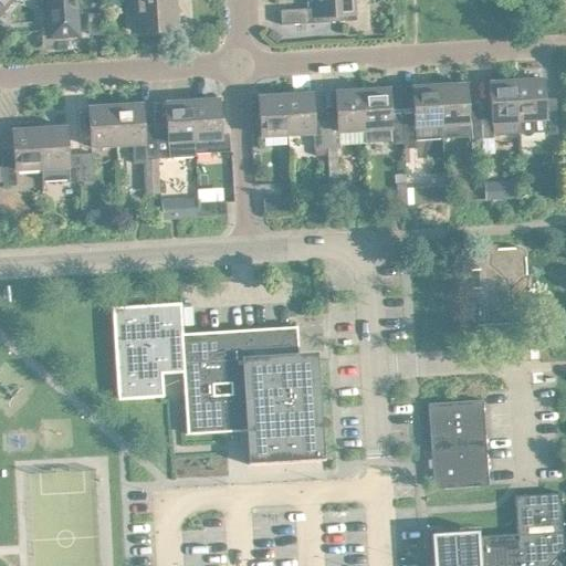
[(48,0),(51,32),(80,30),(77,0),(0,0),(0,9),(8,0),(48,0)]
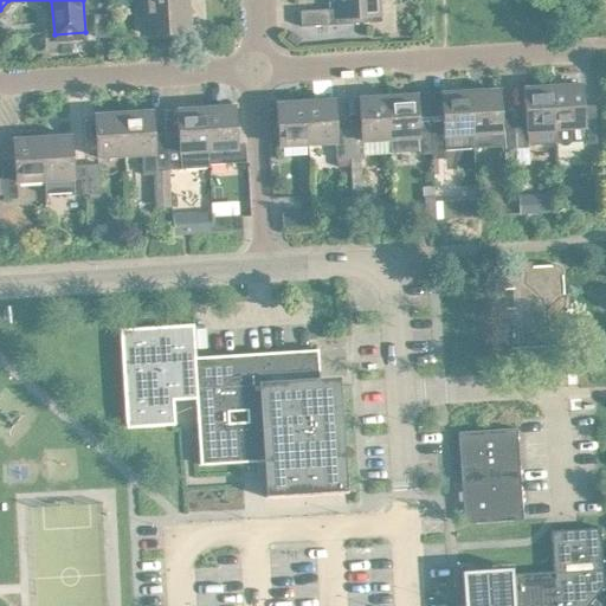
[(153,8),(154,23),(154,30),(191,27),(189,0),(140,0),(141,10),(153,8)]
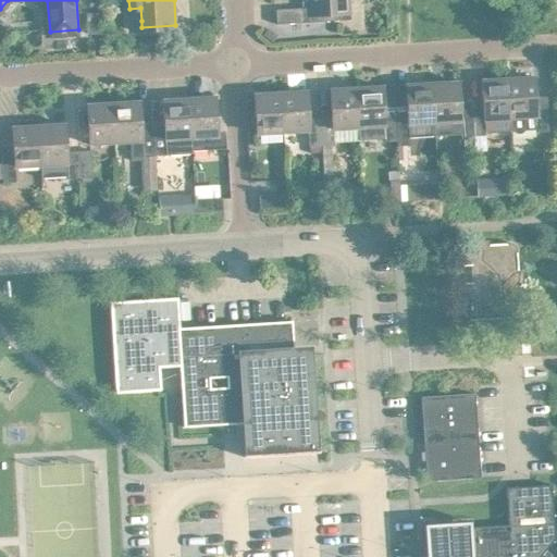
[(350,0),(308,0),(308,4),(277,7),(279,21),(353,16),(350,0)]
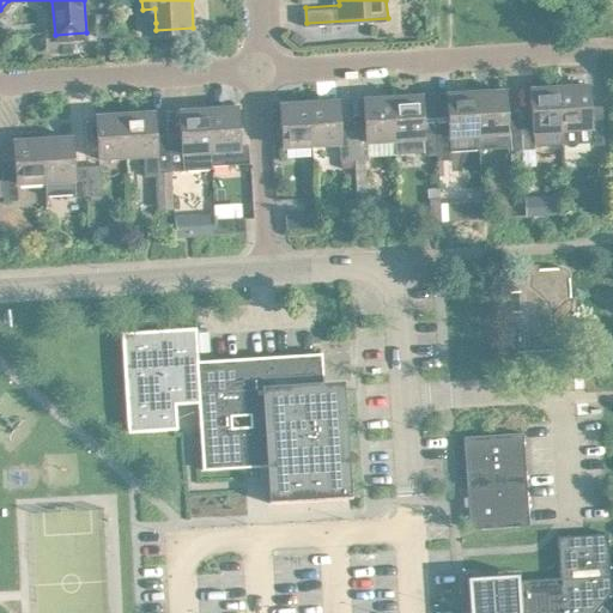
[(589,82),(560,83),(563,126),(592,125),(593,141),(606,140),(604,110),(592,111),(589,82)]
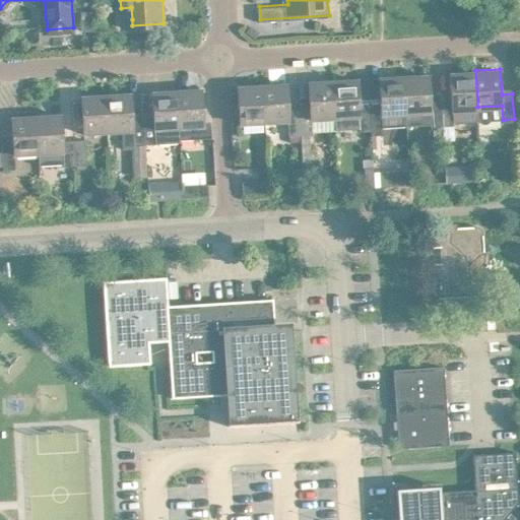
[(453,98),(442,99),(443,124),(455,123),(454,109),(477,107),(475,70),(451,72),(453,98)]
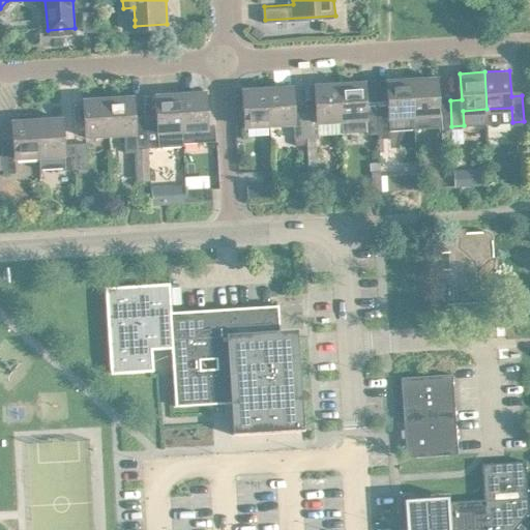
[(438,75),(413,77),(415,113),(439,112),(440,126),(451,126),(450,100),(439,100),(438,75)]
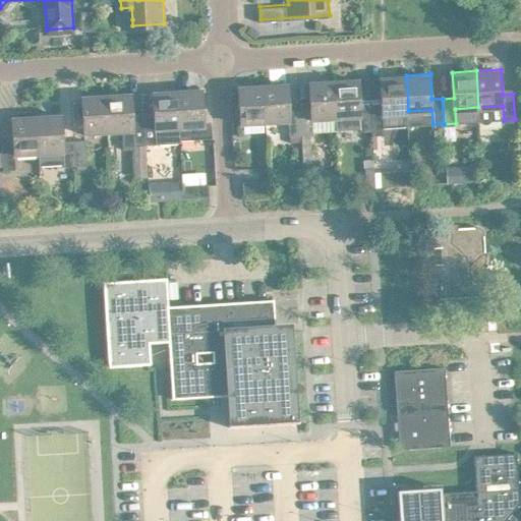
[(373,128),(373,133),(385,132),(384,113),(408,111),(406,75),(382,76),(383,102),(371,103),(373,128)]
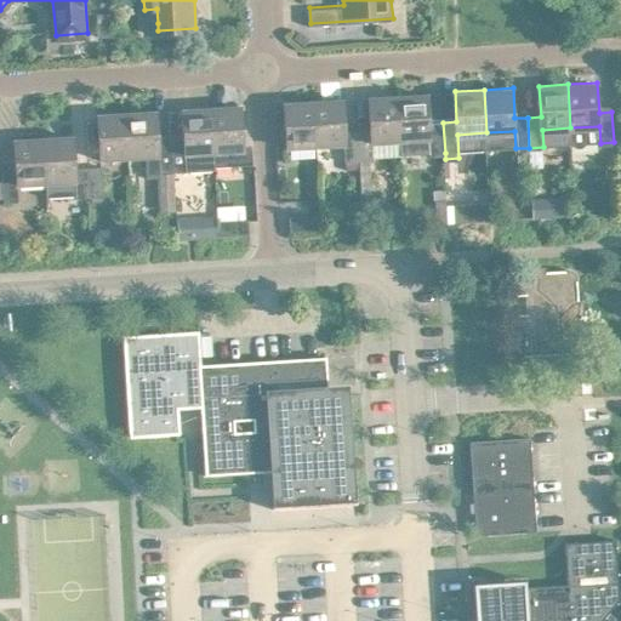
[(431,153),(445,153),(443,123),(429,123),(428,92),(399,95),(402,138),(431,136),(431,153)]
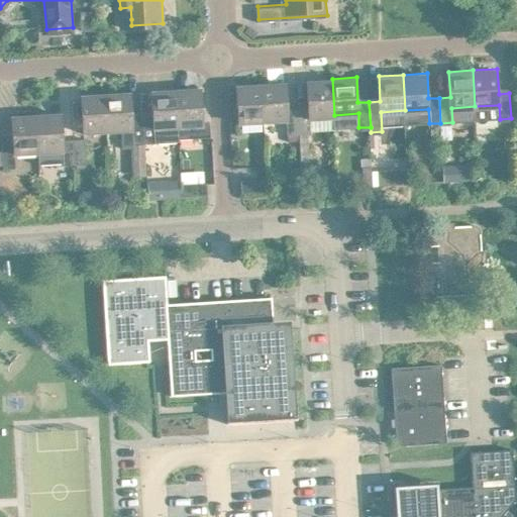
[(310,116),(334,115),(332,79),(308,80),(309,105),(298,106),(300,131),(311,130),(310,116)]
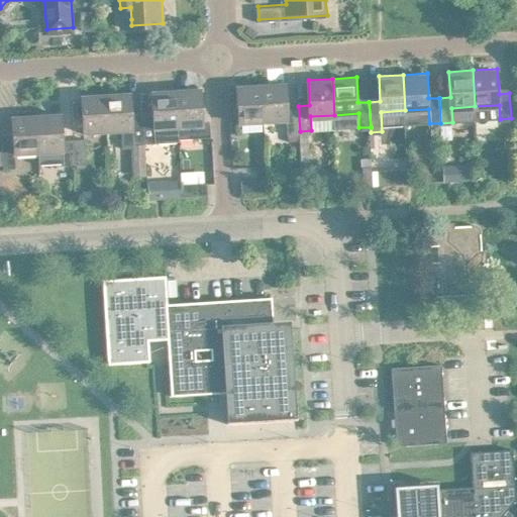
[(289,131),(300,131),(298,106),(288,107),(286,82),(262,83),(264,119),(288,117),(289,131)]
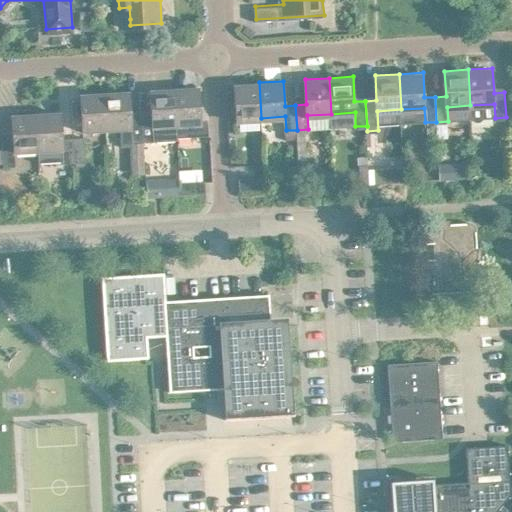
[(237,119),(261,118),(259,82),(235,83),(237,119)]
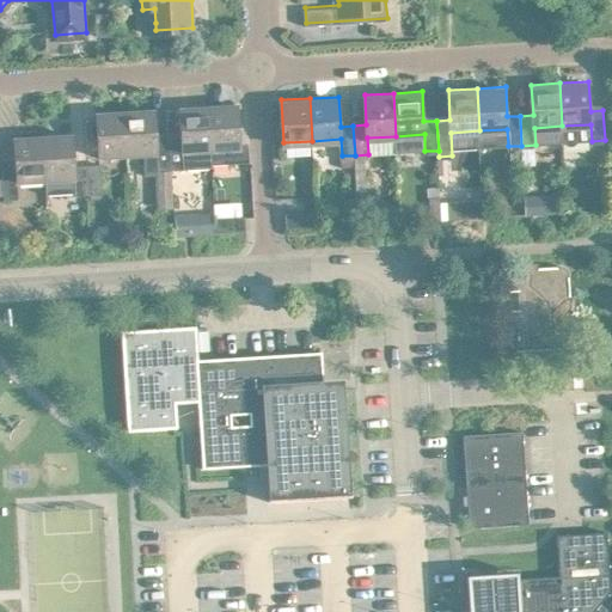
[(238,103),(209,104),(212,147),(213,147),(227,146),(228,161),(250,160),(249,145),(240,145),(238,103)]
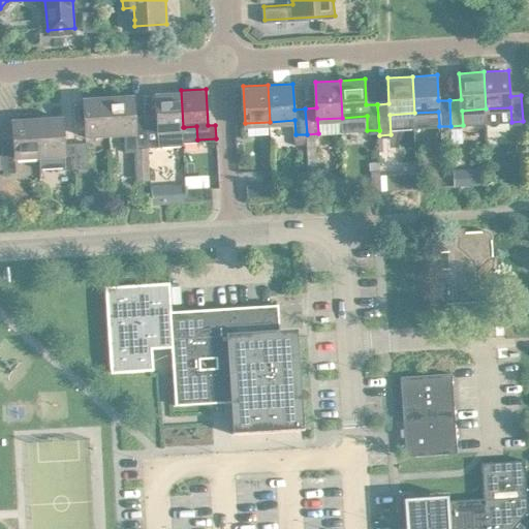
[(157,118),(147,118),(148,144),(159,143),(159,144),(185,143),(184,127),(183,127),(181,90),(156,92),(157,118)]
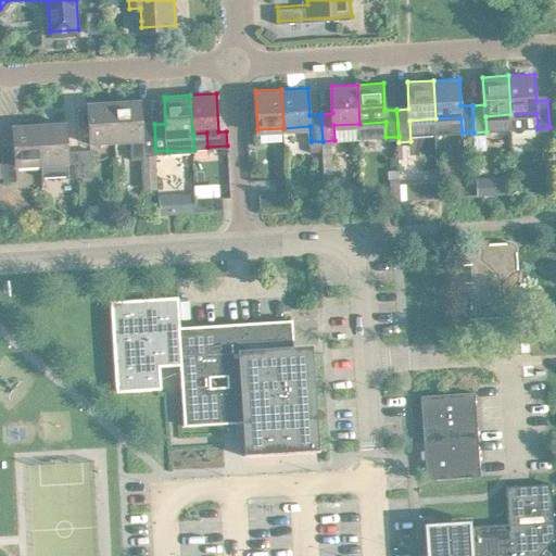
[(114,99),(116,138),(131,137),(133,153),(141,152),(155,151),(154,124),(142,125),(140,98),(114,99)]
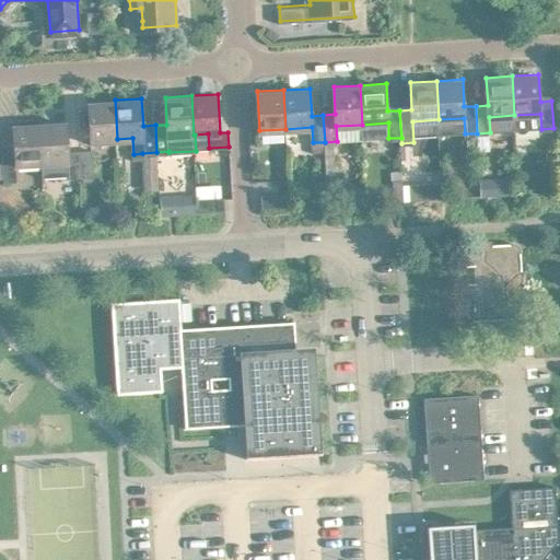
[(91,140),(117,139),(115,100),(89,102),(91,140)]
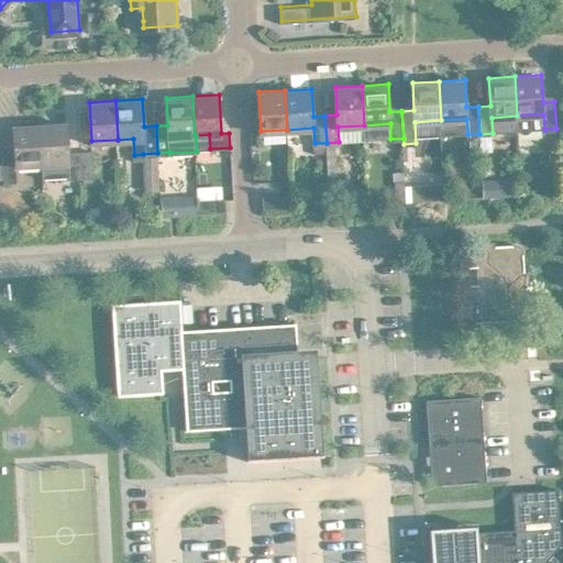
[(43,163),(41,123),(39,123),(37,120),(34,117),(21,118),(18,121),(18,124),(13,125),(15,153),(3,153),(4,180),(18,180),(17,165),(43,163)]
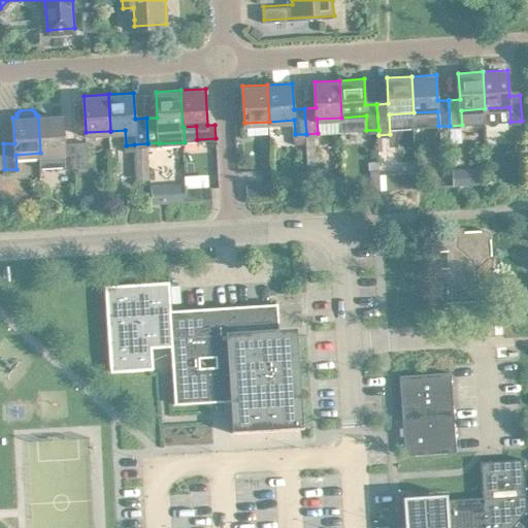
[(63,113),(38,116),(40,153),(40,165),(65,163),(65,166),(76,165),(75,139),(65,140),(63,113)]
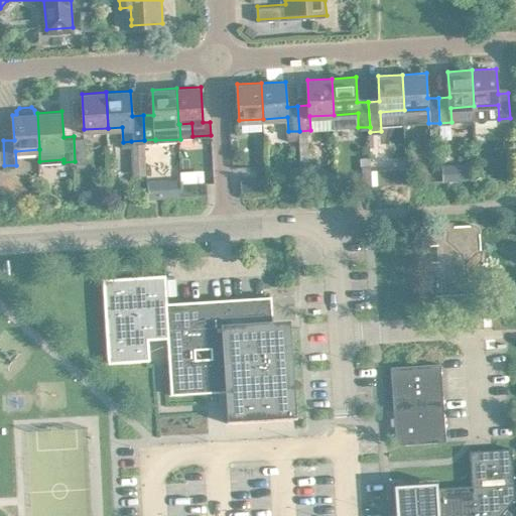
[(310,130),(299,131),(299,138),(300,159),(313,159),(311,130),(310,130)]
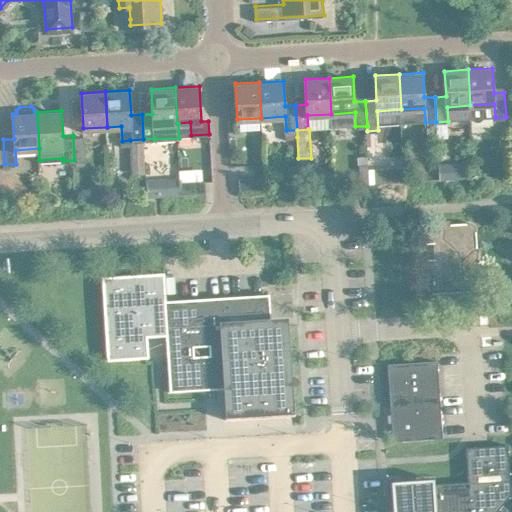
[(297,130),(286,130),(286,138),(297,137),(297,130)]
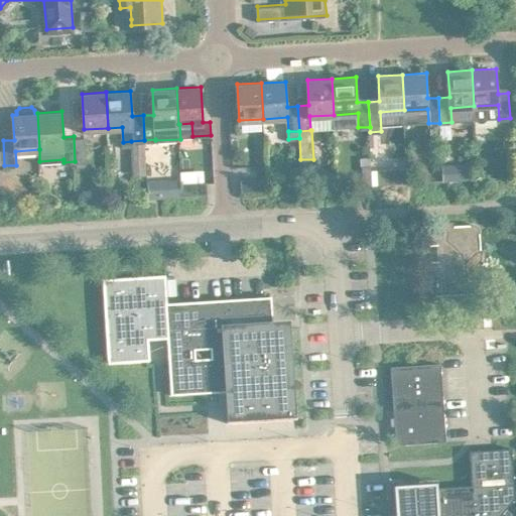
[(74,136),(75,161),(87,160),(85,135),(74,136)]
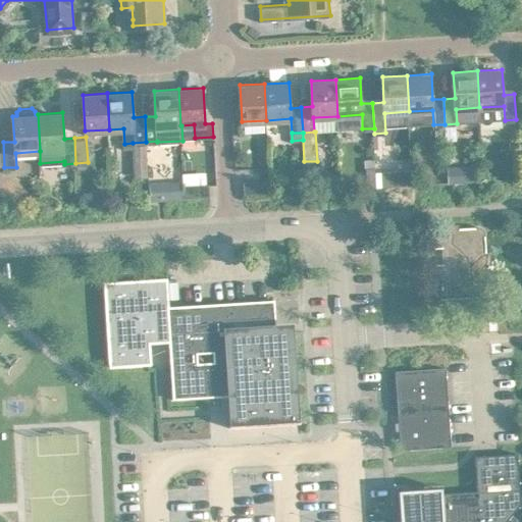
[(146,142),(133,143),(135,176),(148,175),(146,142)]
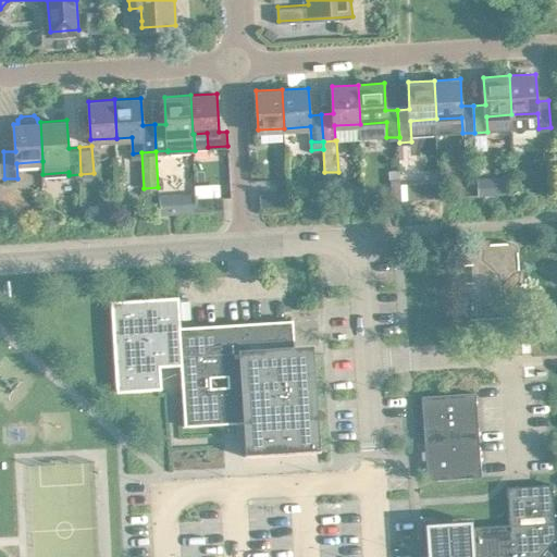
[(552,174),(541,174),(542,188),(553,188),(552,174)]
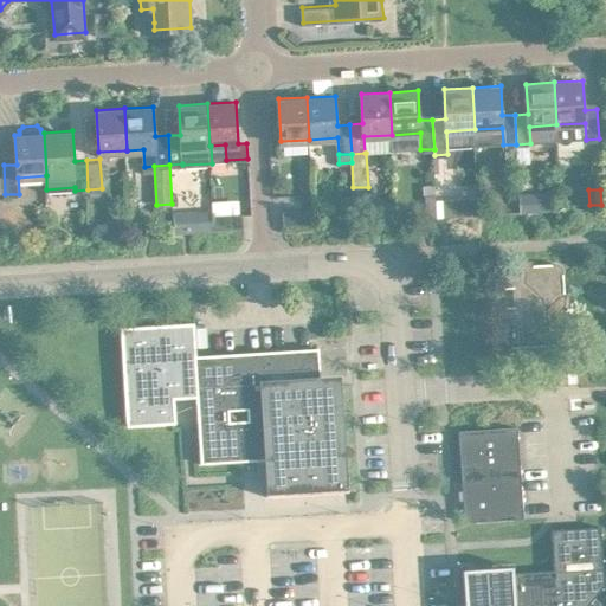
[(537,191),(521,192),(521,210),(521,211),(529,211),(539,211),(537,208),(537,191)]
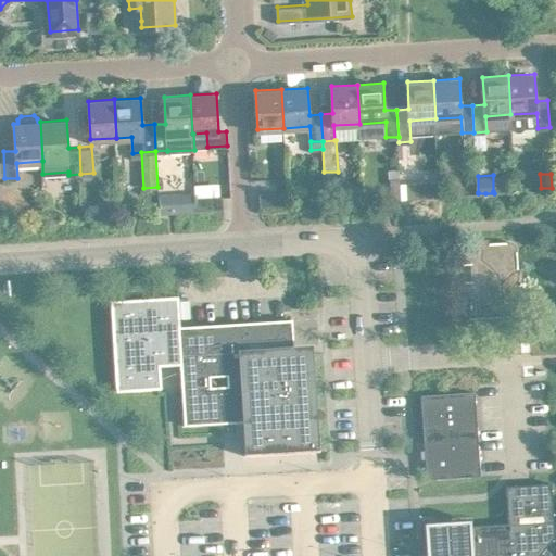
[(400,177),(391,177),(391,184),(391,197),(391,198),(393,198),(401,198),(400,197),(400,181),(400,177)]
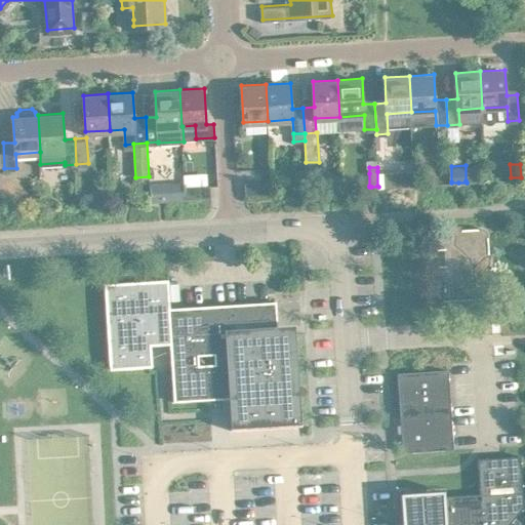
[(414,170),(399,170),(399,185),(399,186),(414,186),(414,184),(414,170)]
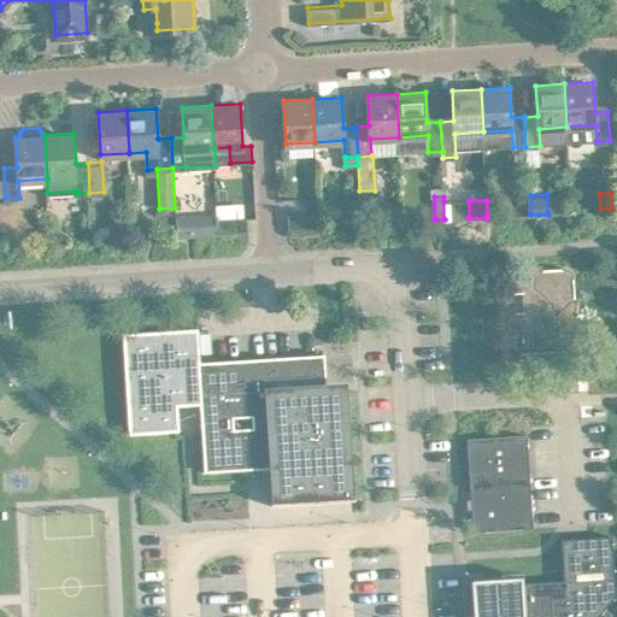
[(501,205),(501,215),(501,216),(516,215),(516,205),(501,205)]
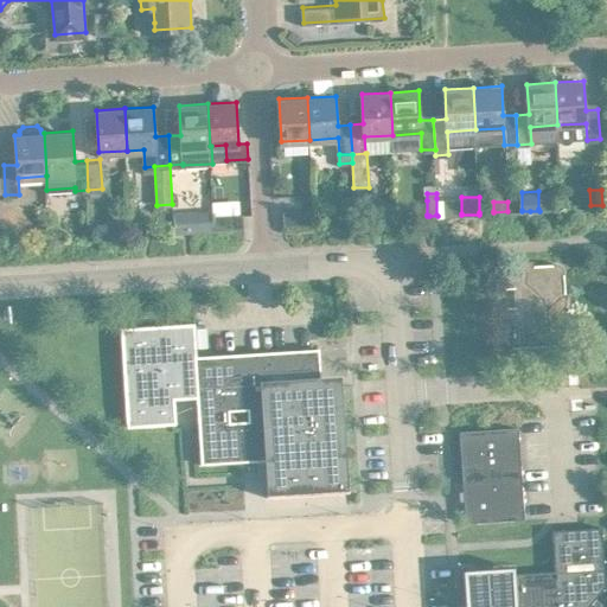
[(215,213),(215,228),(244,225),(243,212),(215,213)]
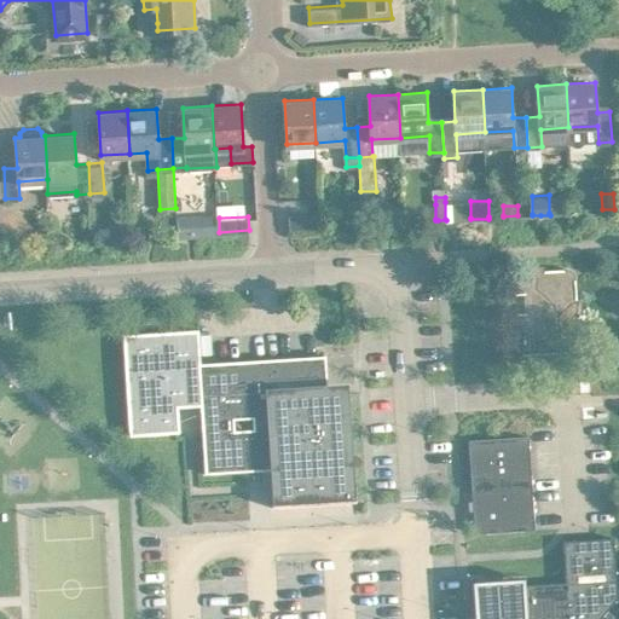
[(576,350),(580,345),(576,271),(571,266),(534,268),(518,270),(513,275),(518,348),(522,352),(576,350)]
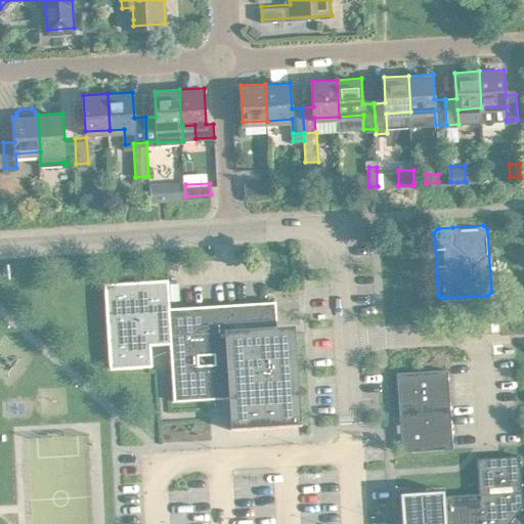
[(104,281),(111,366),(153,363),(150,342),(171,341),(174,398),(238,394),(239,410),(239,425),(231,425),(231,427),(301,423),(301,421),(299,421),(299,410),(295,347),(294,331),(277,332),(275,299),(170,306),(168,277),(104,281)]
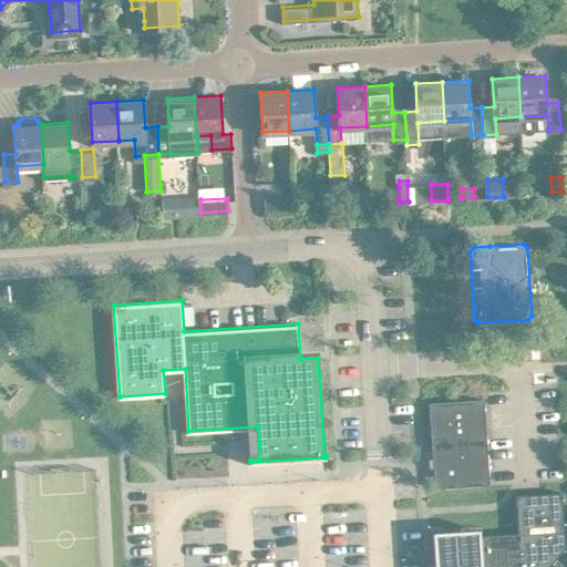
[(431,401),(436,486),(491,483),(485,398),(431,401)]
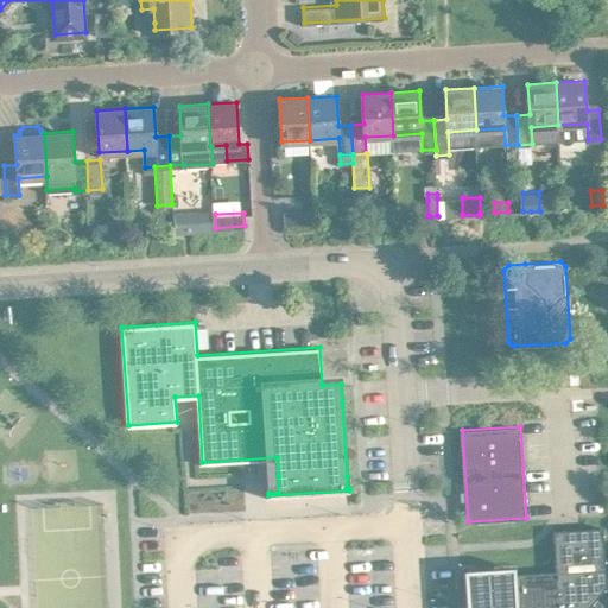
[(587,607),(607,586),(603,526),(555,529),(557,569),(514,572),(514,565),(464,569),(467,607),(587,607)]
